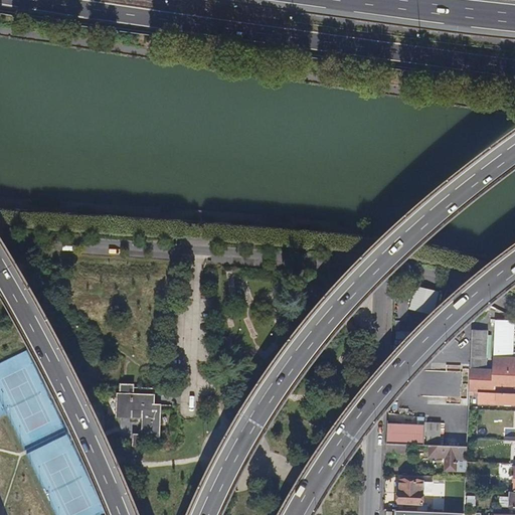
[(415,288),(405,286),(398,292),(400,292),(399,312),(406,313),(407,293),(414,293),(415,288)]
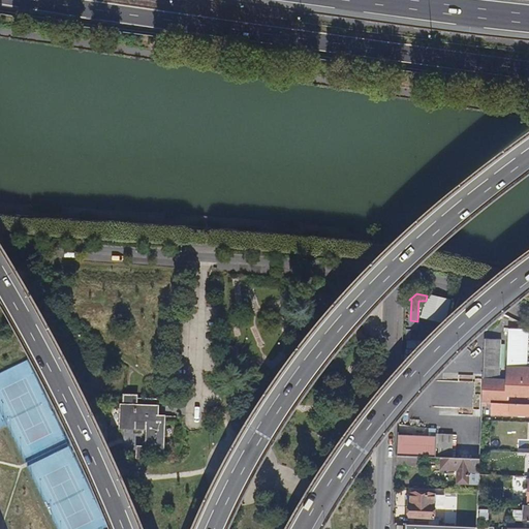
[(485,379),(484,404),(494,404),(528,405),(528,369),(524,370),(526,330),(509,330),(508,380),(500,380),(485,379)]
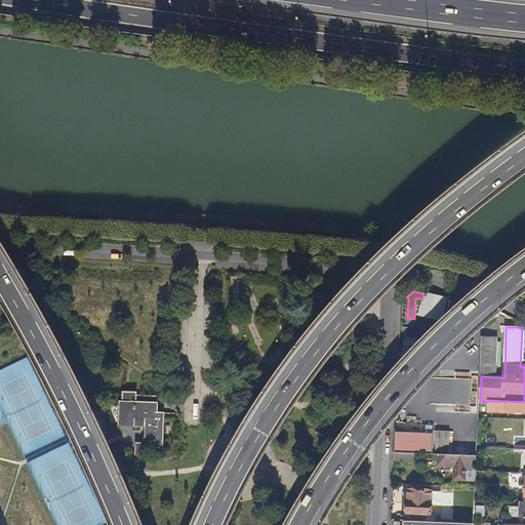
[(482,338),(481,376),(496,377),(498,338),(482,338)]
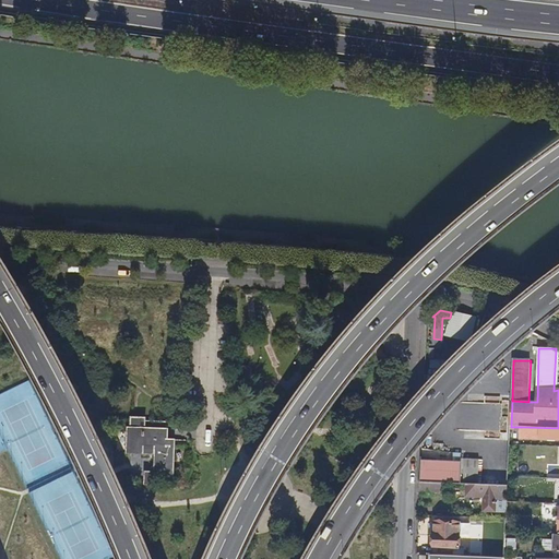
[(459,402),(458,429),(500,430),(501,403),(459,402)]
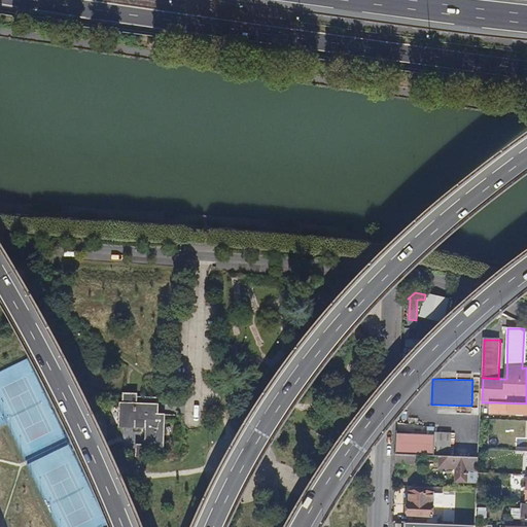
[(137,406),(121,405),(120,427),(135,428),(135,421),(147,421),(147,446),(138,446),(137,457),(146,458),(146,452),(163,453),(164,421),(157,420),(157,398),(138,397),(137,406)]
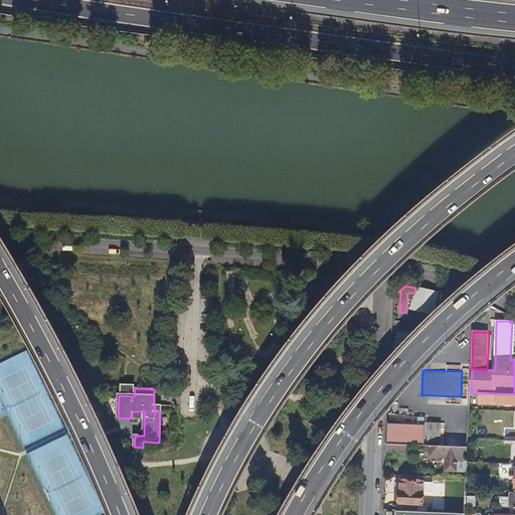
[(514,394),(481,393),(481,403),(514,404),(514,394)]
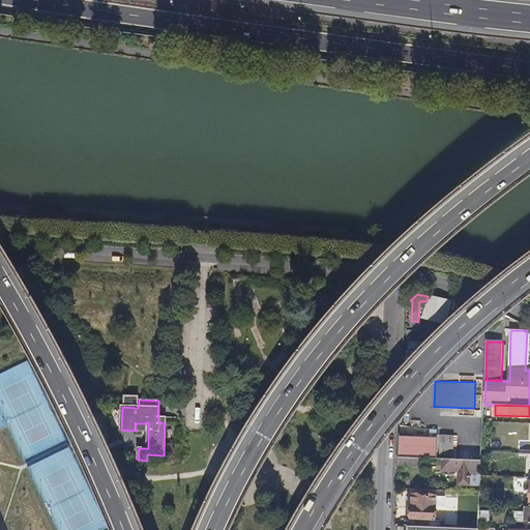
[(454,457),(455,436),(441,436),(440,457),(454,457)]
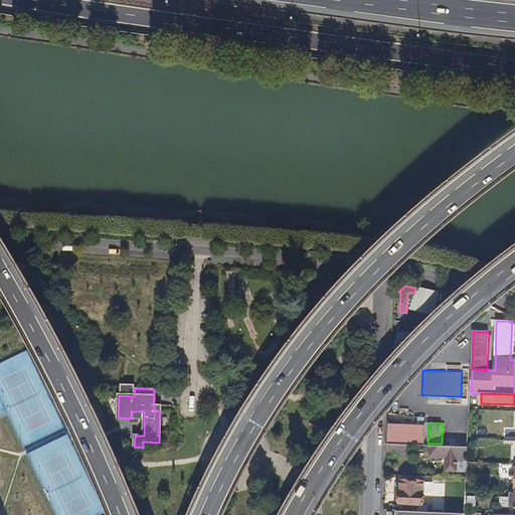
[(388,445),(401,446),(425,447),(426,425),(389,424),(388,445)]
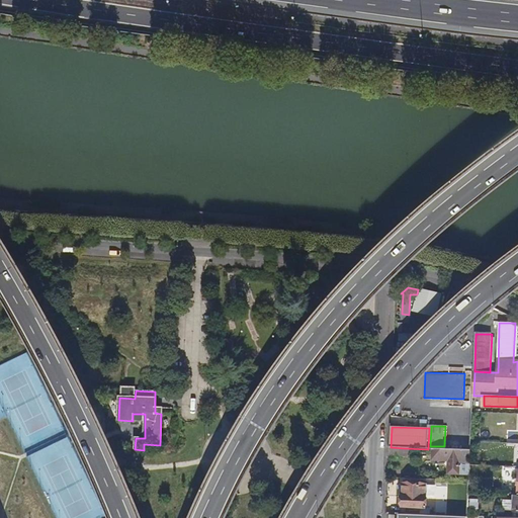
[(404,448),(391,447),(390,455),(404,456),(404,448)]
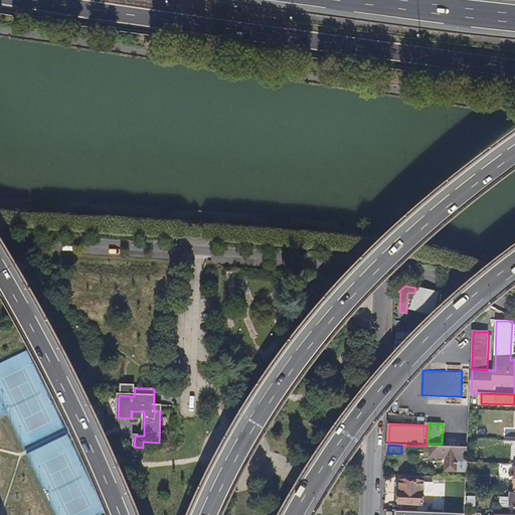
[(467,473),(468,463),(468,449),(431,447),(430,458),(447,459),(446,472),(467,473)]
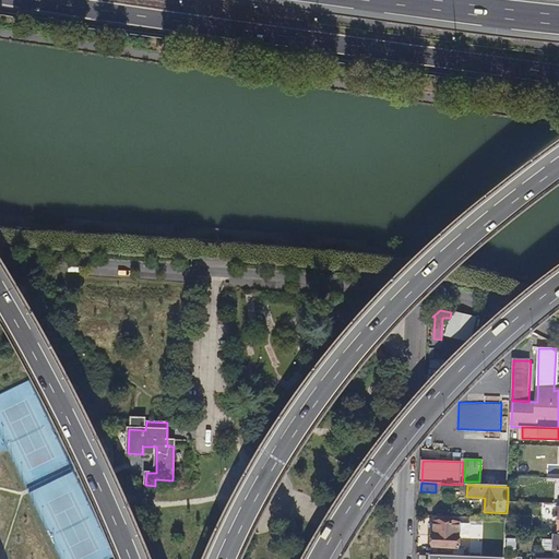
[(436,522),(435,555),(464,556),(465,547),(460,547),(461,523),(436,522)]
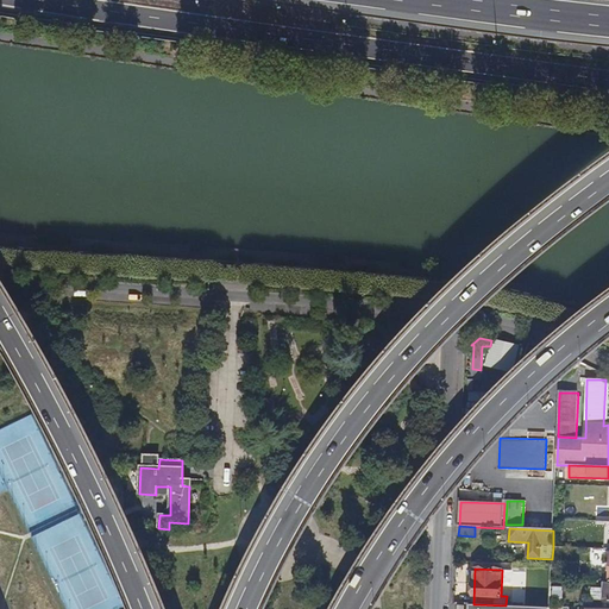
[(608,579),(606,579),(604,589),(592,588),(592,601),(608,601),(608,579)]
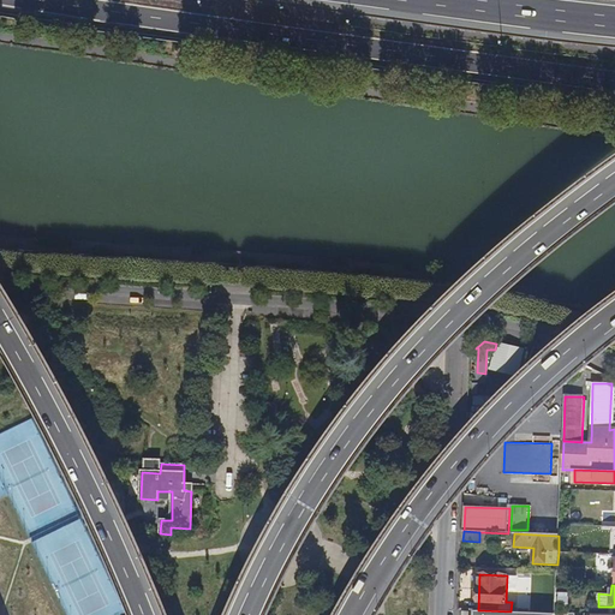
[(568,598),(556,597),(556,608),(568,609),(568,598)]
